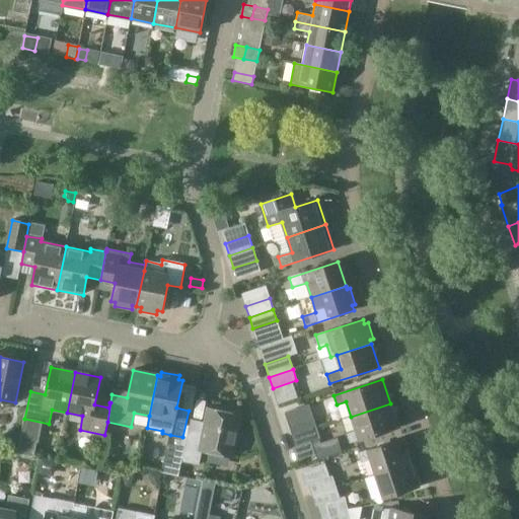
[(390,403),(351,417),(356,431),(347,434),(350,444),(398,428),(390,403)]
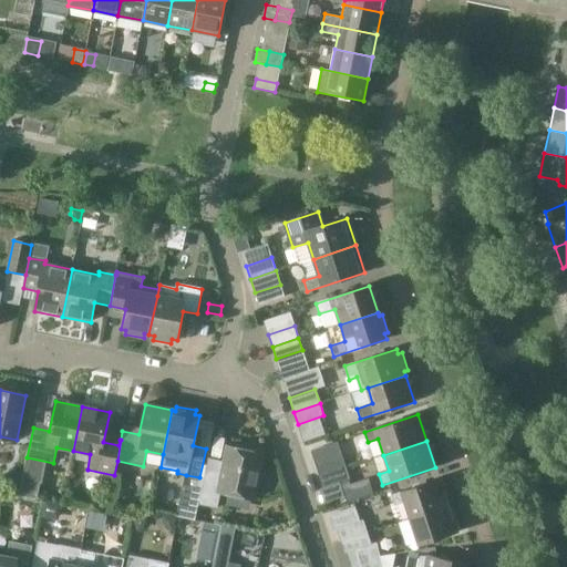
[(205,474),(204,478),(202,488),(198,505),(217,508),(220,493),(253,500),(261,454),(228,447),(223,477),(205,474)]
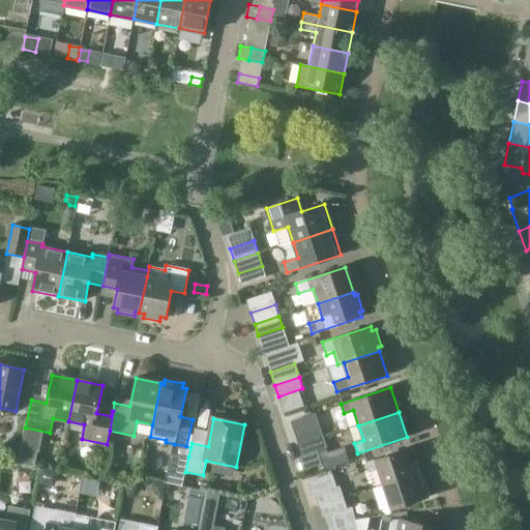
[(295,433),(298,444),(323,437),(319,425),(295,433)]
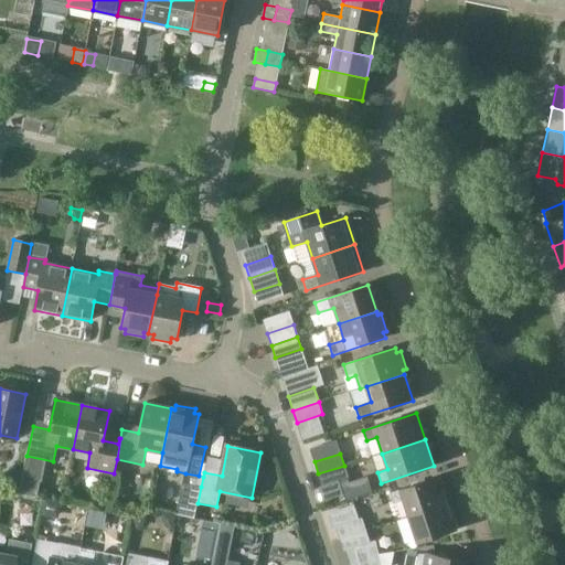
[(344,466),(318,473),(322,486),(349,478),(344,466)]
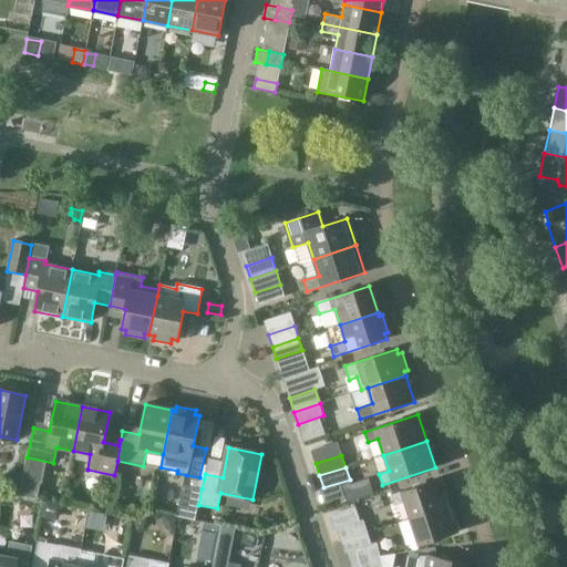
[(405,503),(410,518),(449,506),(440,480),(392,495),(395,506),(405,503)]
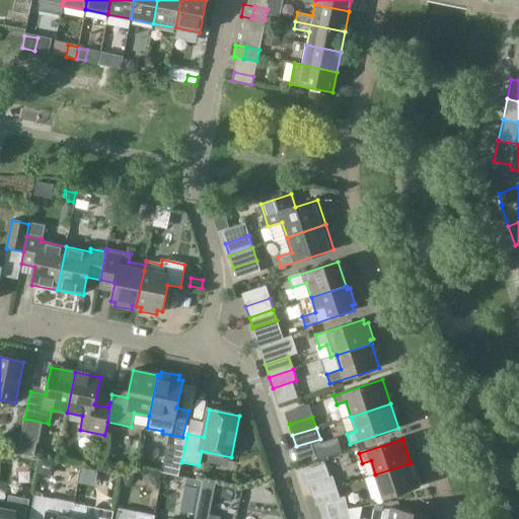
[(167,444),(161,473),(178,476),(181,462),(184,447),(167,444)]
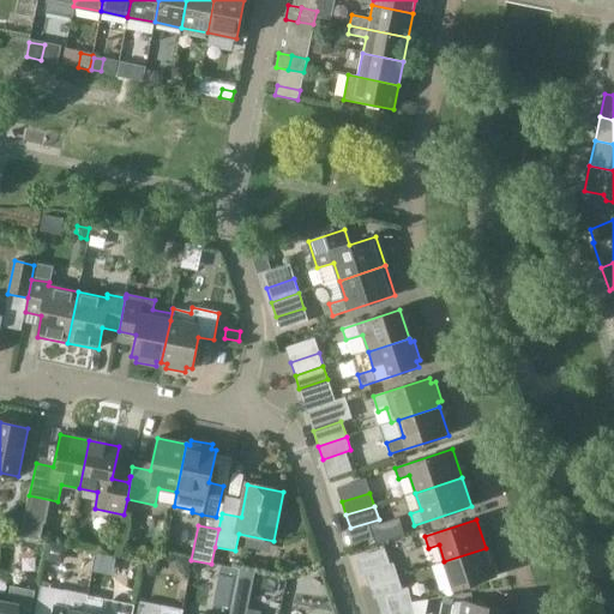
[(49,543),(47,560),(64,563),(66,547),(49,543)]
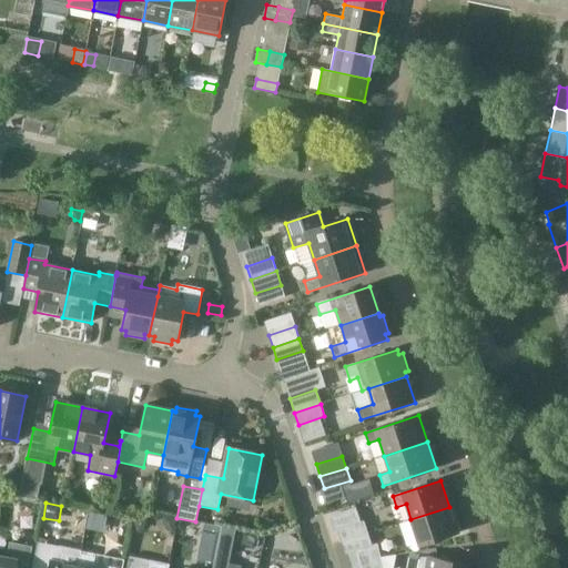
[(449,507),(411,519),(419,546),(458,534),(449,507)]
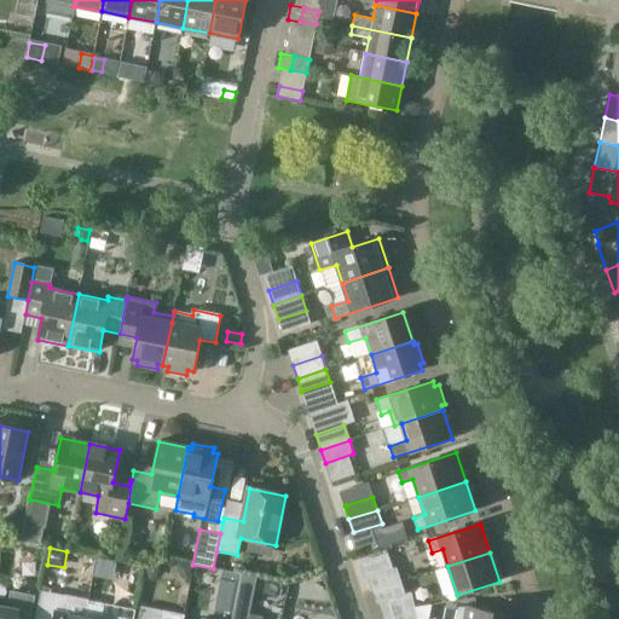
[(191,579),(194,566),(179,562),(177,571),(181,578),(191,579)]
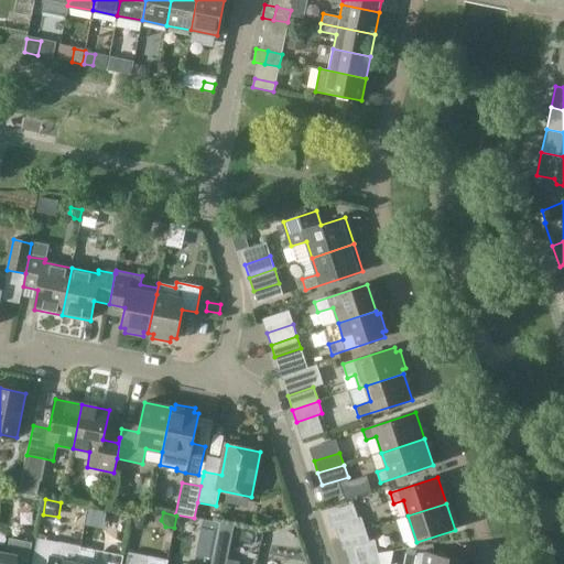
[(142,516),(133,518),(136,527),(140,525),(143,520),(142,516)]
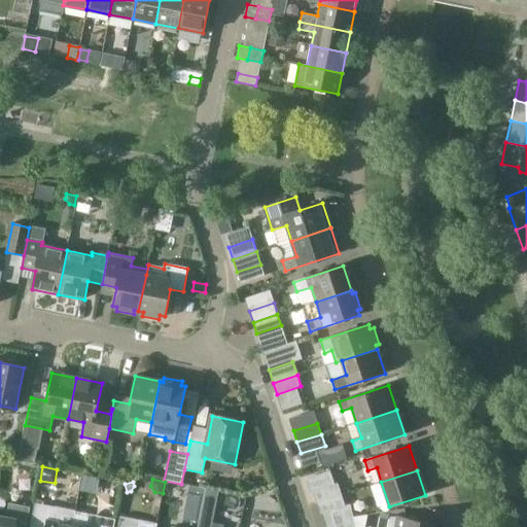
[(313,492),(317,503),(341,495),(338,484),(313,492)]
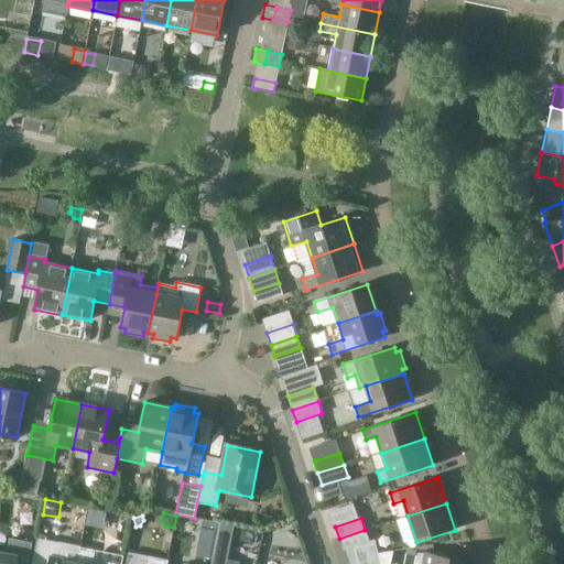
[(365,530),(339,539),(343,551),(369,542),(365,530)]
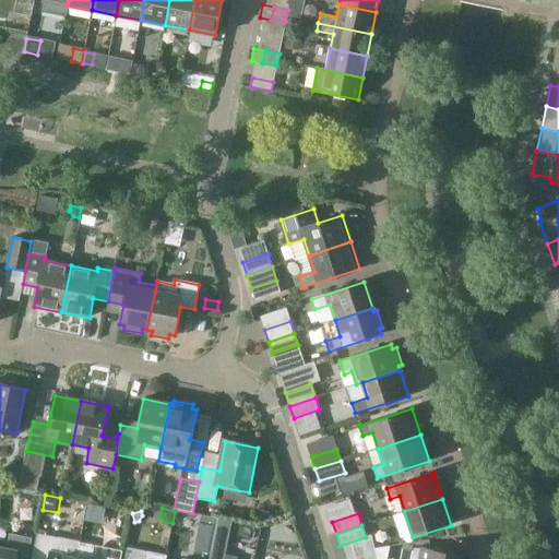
[(0,548),(0,558),(27,558),(32,538),(10,534),(7,549),(0,548)]
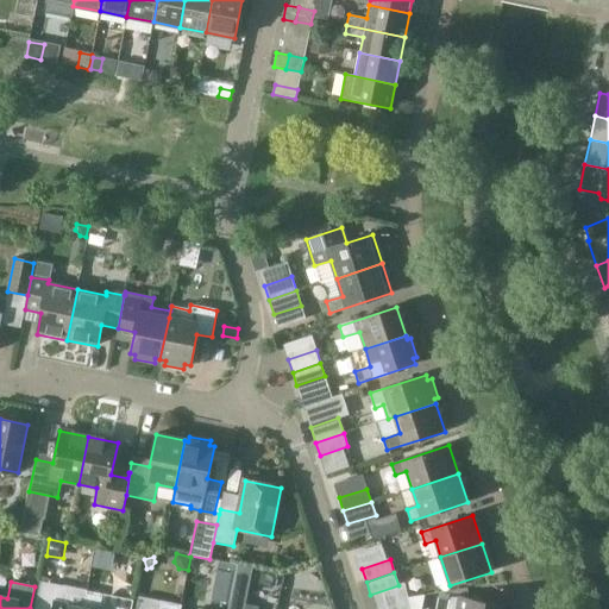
[(82,608),(87,591),(41,582),(35,608),(82,608)]
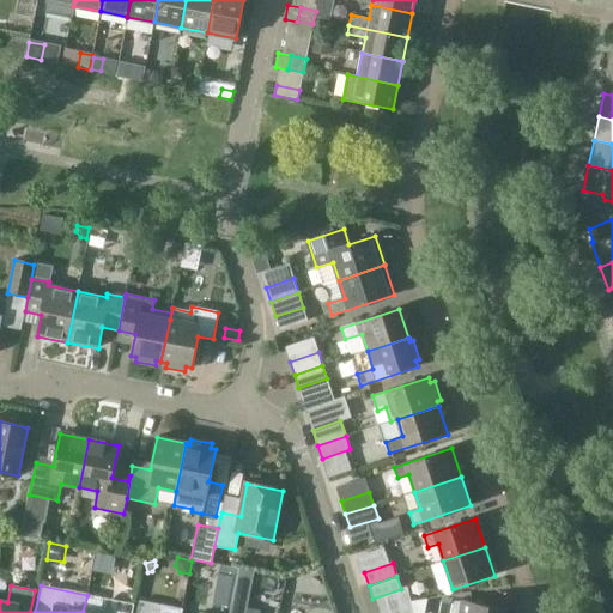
[(132,612),(134,605),(87,595),(83,612),(132,612)]
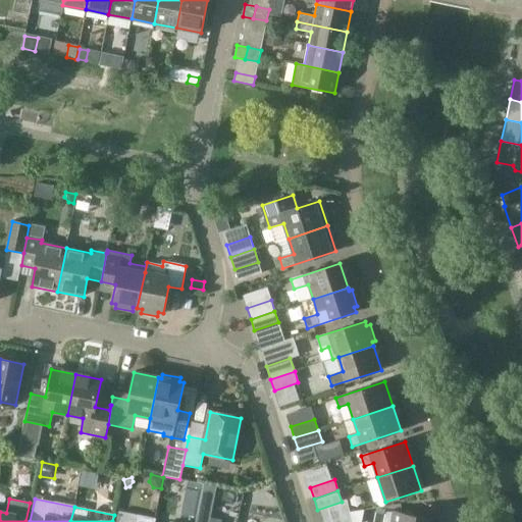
[(138,521),(140,516),(118,512),(116,521),(138,521)]
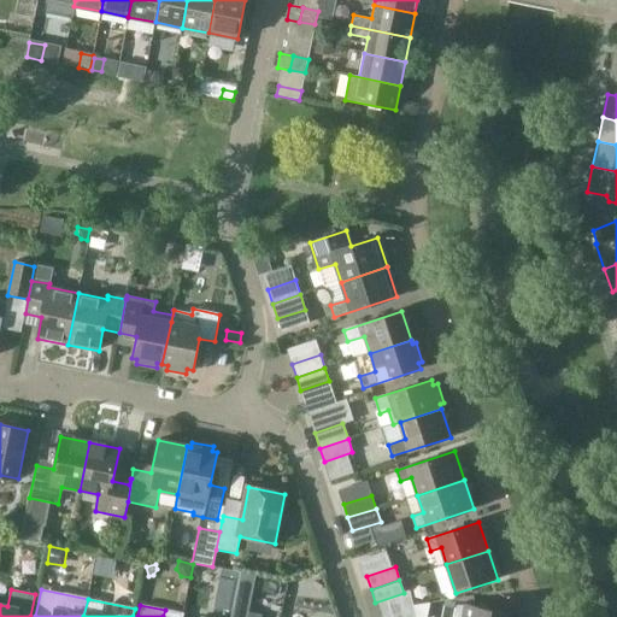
[(454,616),(507,616),(509,615),(466,605),(457,606),(454,616)]
